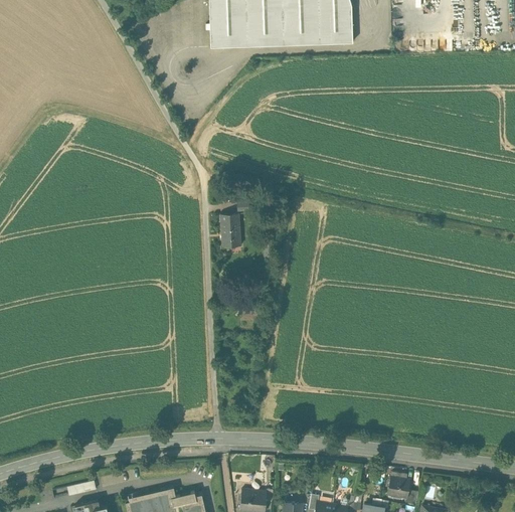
[(208,0),(210,48),(352,44),(351,7),(349,0),(208,0)]
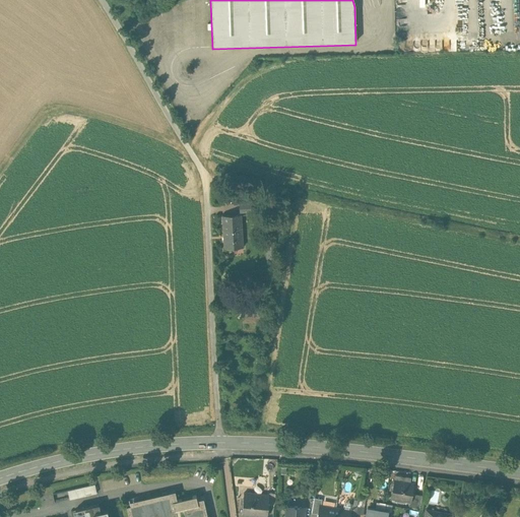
[(256,205),(240,206),(241,215),(257,214),(256,205)]
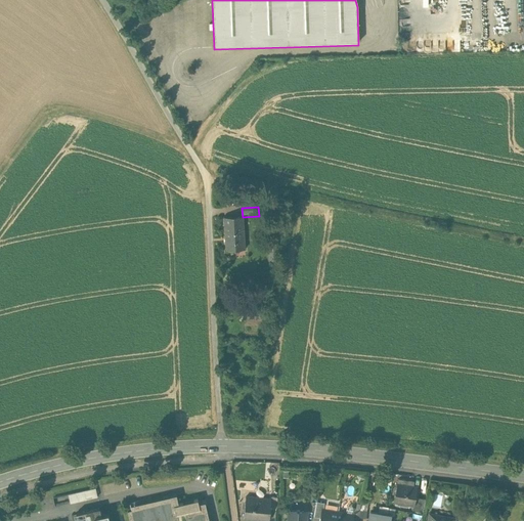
[(243,219),(224,220),(226,253),(245,252),(243,219)]
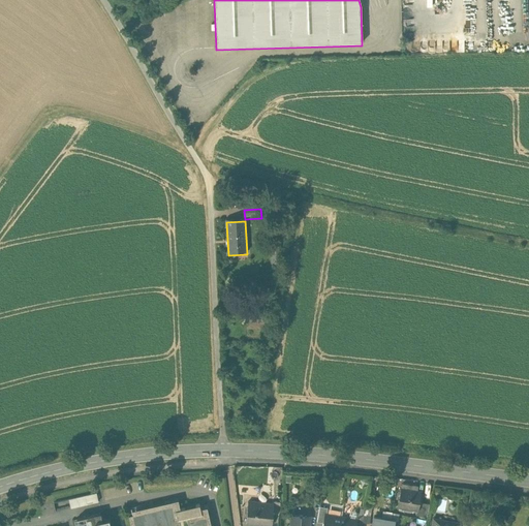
[(413,488),(402,486),(401,491),(398,509),(416,513),(417,513),(418,504),(421,494),(412,493),(413,488)]
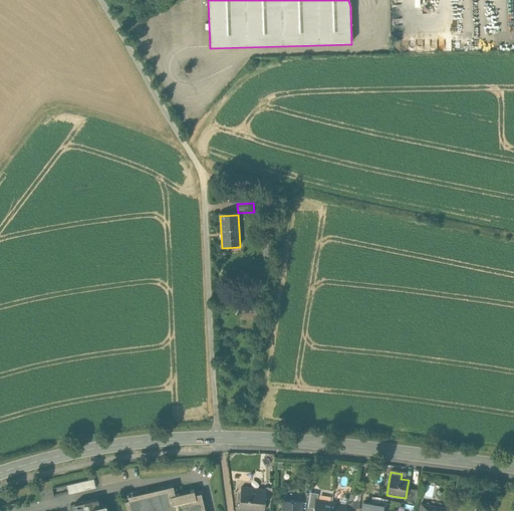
[(93,481),(66,488),(68,496),(95,490),(93,481)]
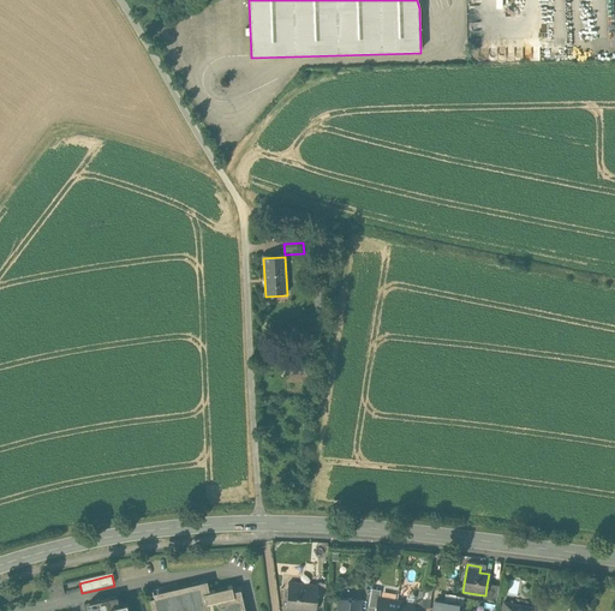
[(317,588),(288,586),(286,610),(316,610),(317,599),(318,588),(317,588)]
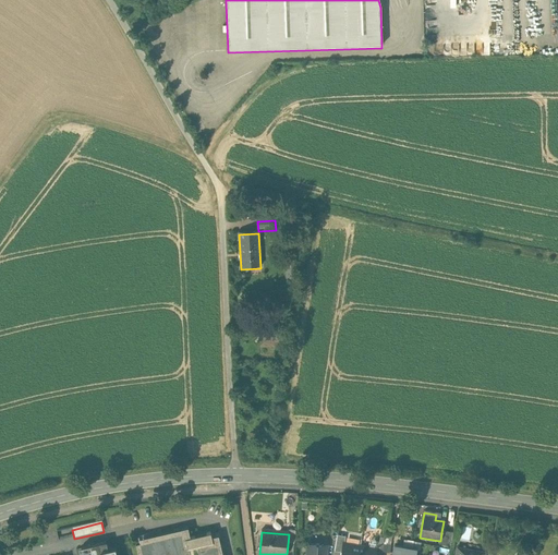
[(453,534),(441,532),(440,541),(439,541),(438,546),(450,549),(453,534)]
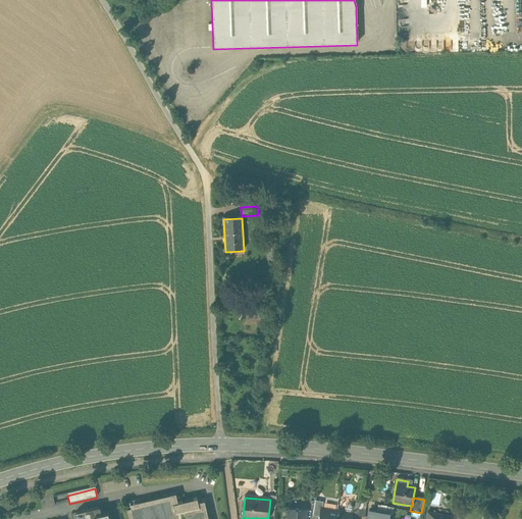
[(203,518),(201,507),(199,508),(197,500),(174,505),(172,500),(131,509),(129,504),(131,510),(127,510),(128,518),(161,518),(167,517),(167,518),(177,518),(176,514),(185,512),(187,518),(203,518)]
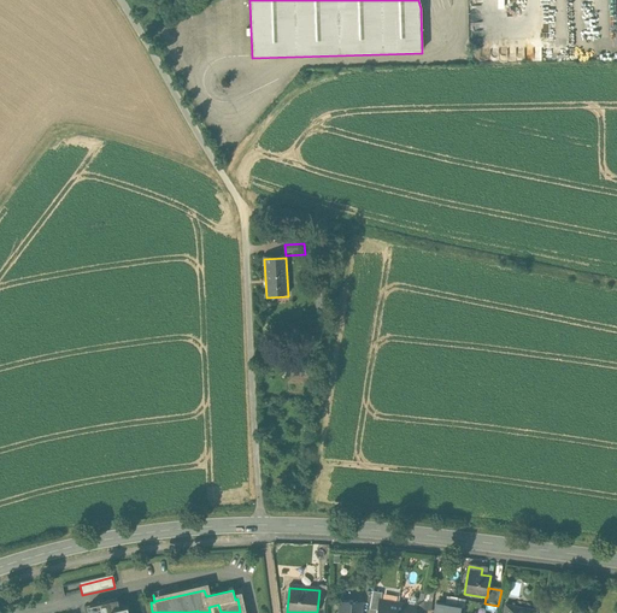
[(382,595),(372,594),(370,611),(377,612),(378,602),(381,603),(382,595)]
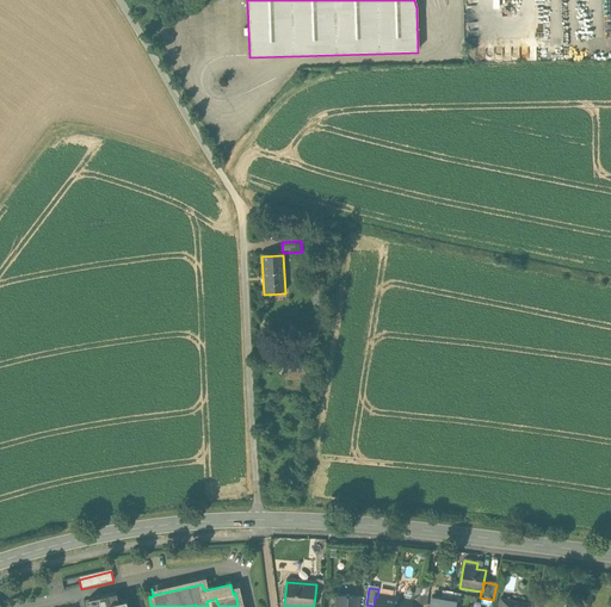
[(127,606),(125,601),(118,602),(116,594),(88,601),(90,606),(127,606)]
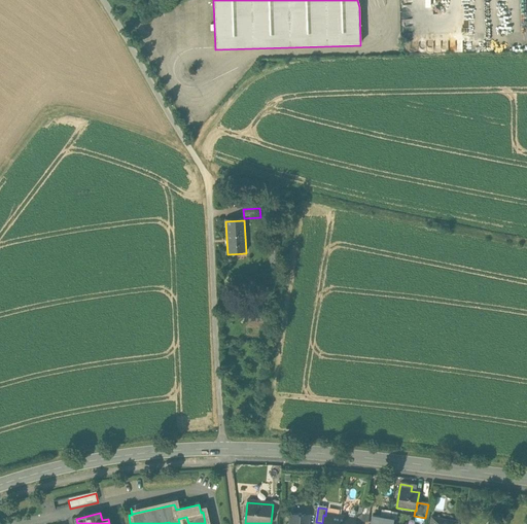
[(360,523),(362,515),(355,514),(354,521),(355,521),(355,523),(360,523)]
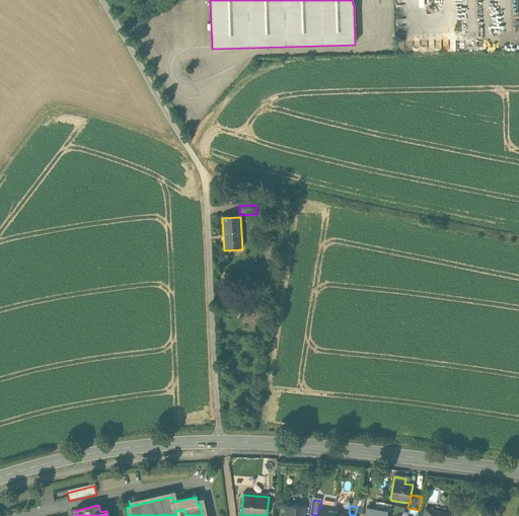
[(302,515),(303,509),(287,507),(286,515),(302,515)]
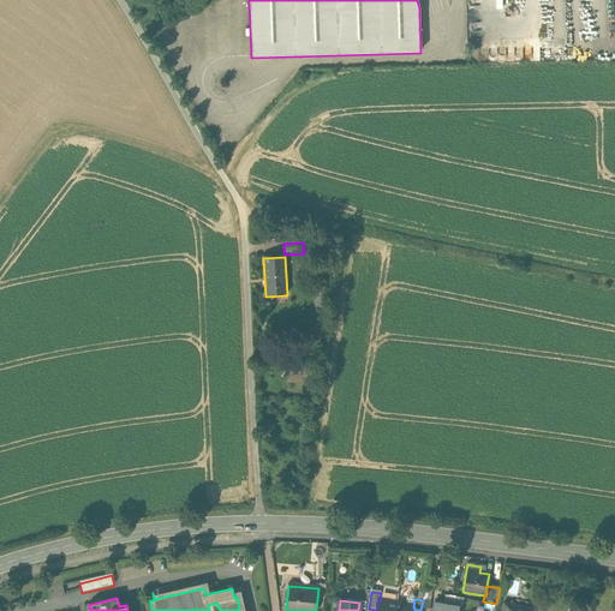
[(380,601),(377,600),(376,610),(395,610),(396,604),(380,601)]
